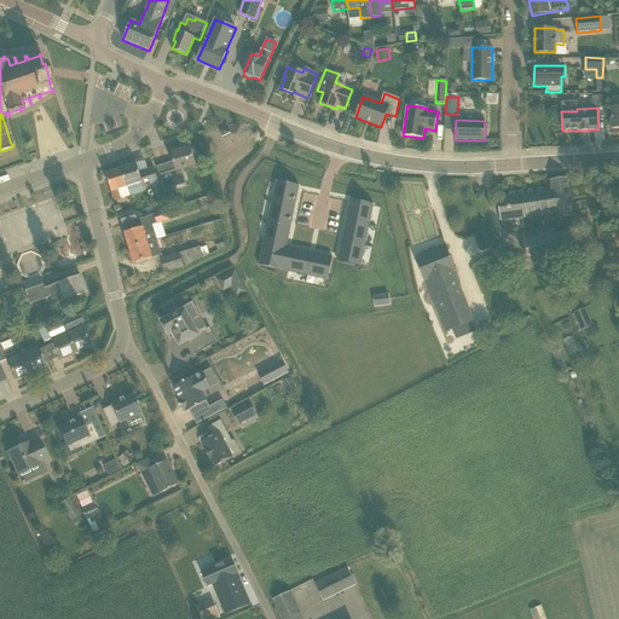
[(172,154),(174,162),(157,167),(162,183),(166,192),(172,190),(172,186),(184,183),(180,169),(196,166),(190,148),(172,154)]
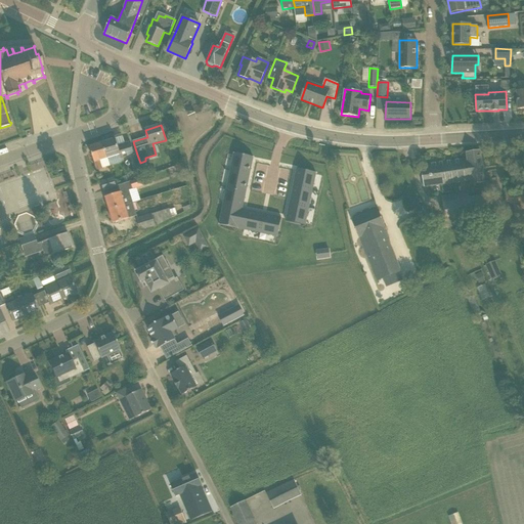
[(118,146),(116,139),(102,142),(107,159),(115,156),(116,157),(120,155),(122,159),(134,155),(131,142),(118,146)]
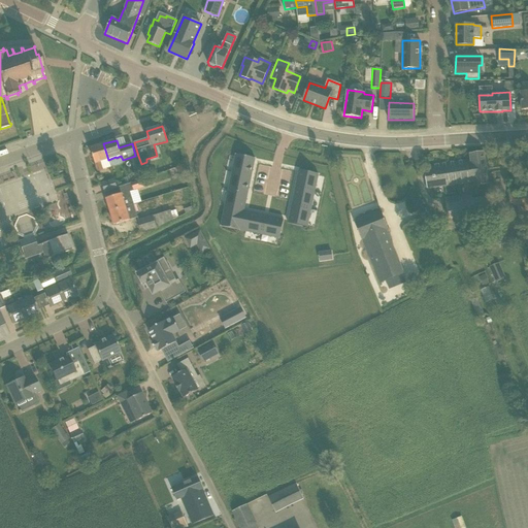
[(101,162),(108,160),(103,143),(91,147),(96,167),(98,171),(103,170),(101,162)]
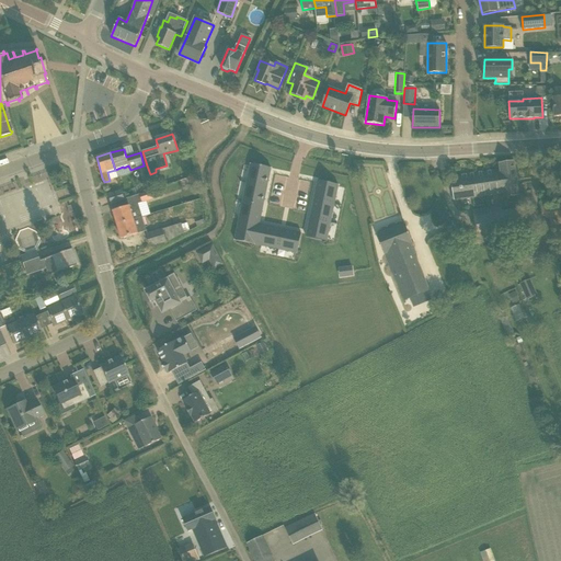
[(487,172),(490,195),(503,193),(504,198),(519,196),(514,161),(499,163),(500,170),(487,172)]
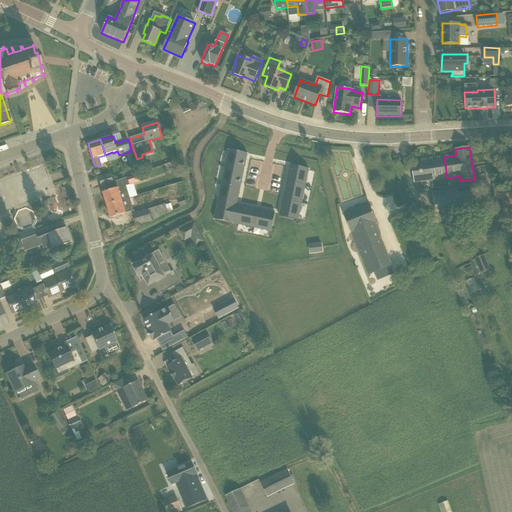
[(225,166),(244,170),(248,152),(229,149),(225,166)]
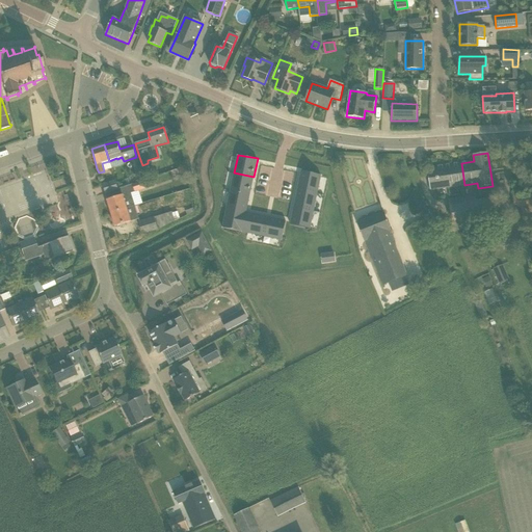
[(464,185),(461,163),(427,168),(430,190),(464,185)]
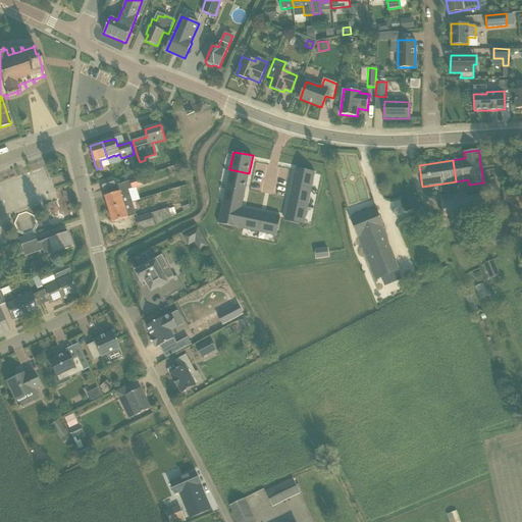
[(314,170),(295,166),(291,184),(310,189),(314,170)]
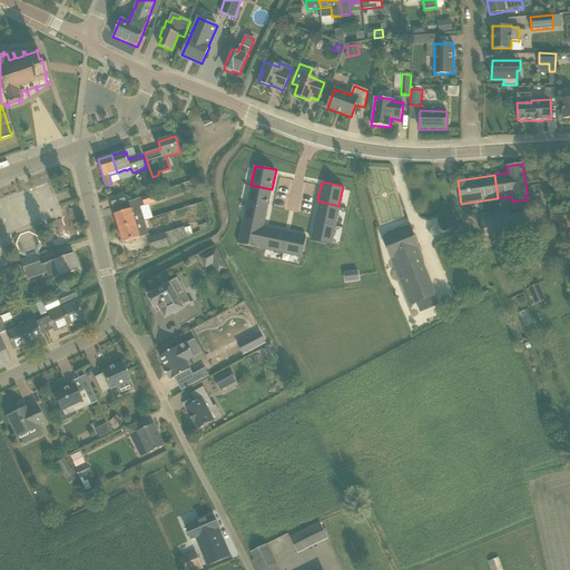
[(154,185),(143,188),(145,196),(157,193),(154,185)]
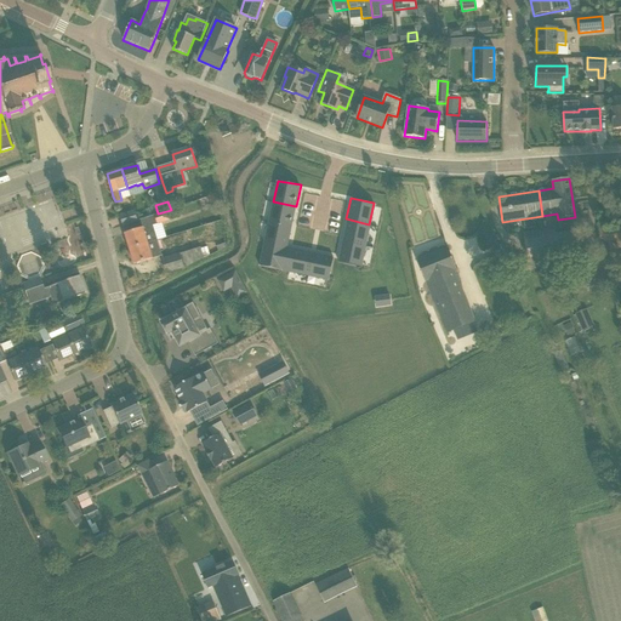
[(273,201),(269,222),(291,226),(296,206),(273,201)]
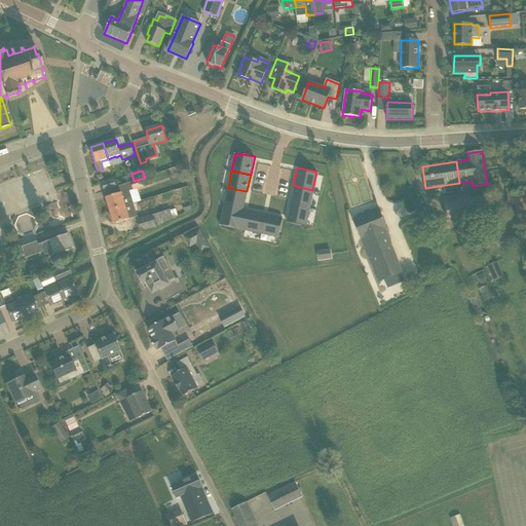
[(134,182),(118,187),(120,193),(106,198),(110,212),(134,204),(129,192),(138,190),(149,186),(155,184),(152,176),(145,178),(134,182)]
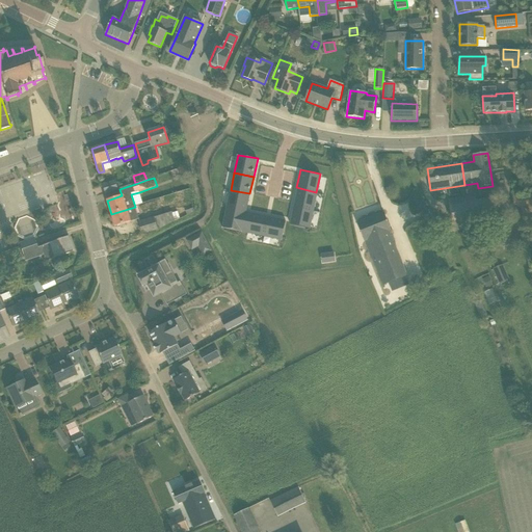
[(118,190),(115,181),(103,185),(105,193),(118,190)]
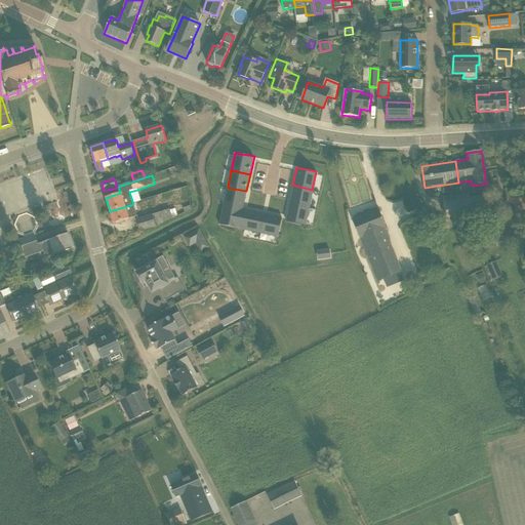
[(289,202),(309,206),(312,190),(292,185),(289,202)]
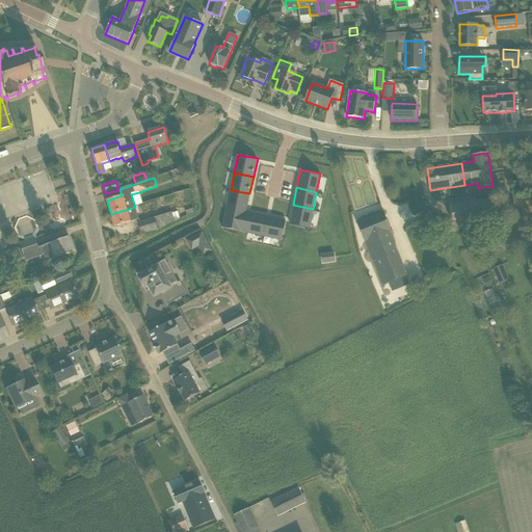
[(231,190),(228,207),(246,211),(249,193),(231,190)]
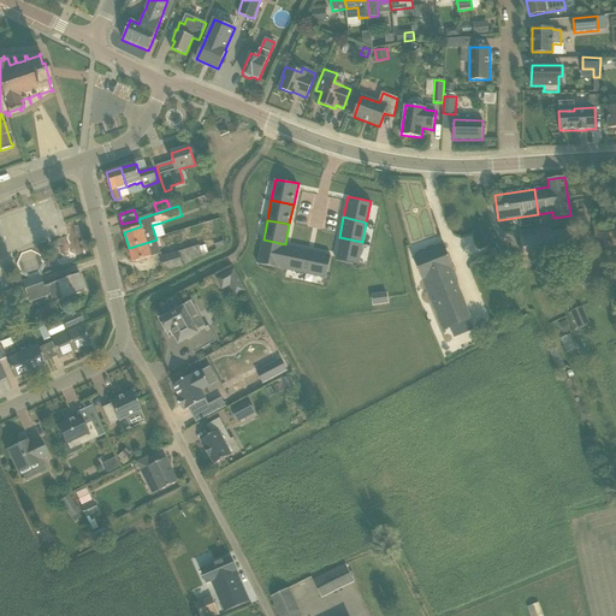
[(615,237),(615,225),(596,226),(597,238),(615,237)]
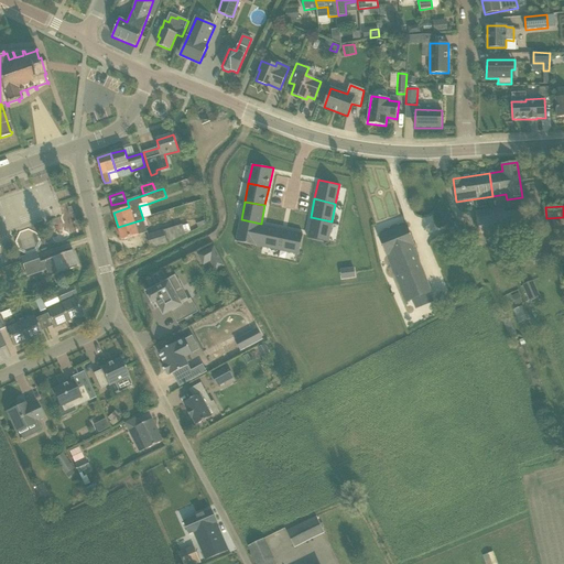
[(500,215),(505,241),(529,238),(524,212),(505,215),(505,208),(492,209),(491,209),(492,216),(500,215)]
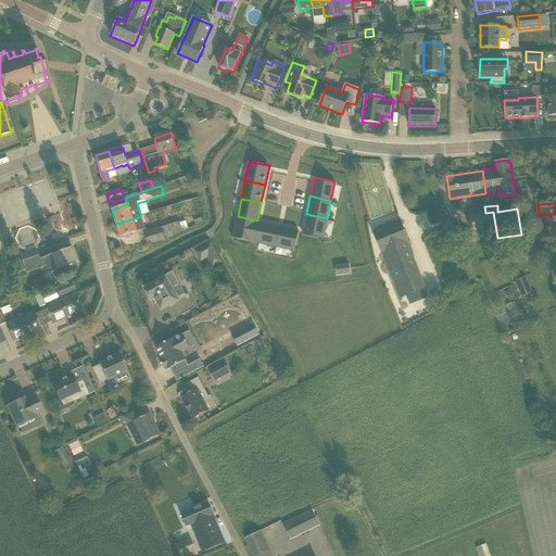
[(460,243),(497,238),(493,212),(485,213),(484,206),(468,209),(469,216),(472,232),(459,235),(460,243)]
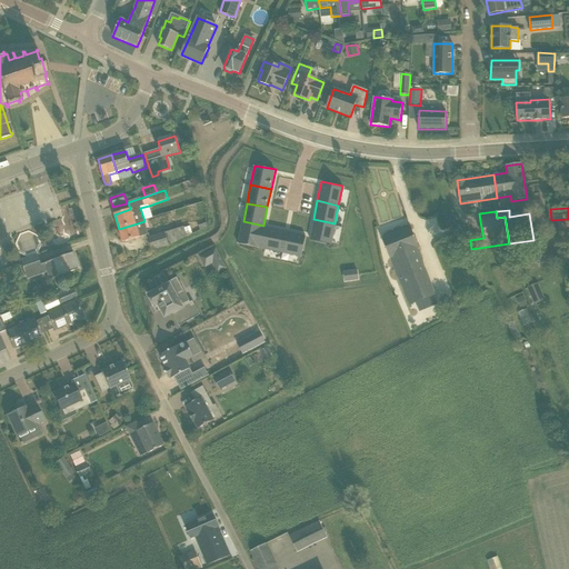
[(330,242),(335,223),(313,219),(309,239),(330,242)]
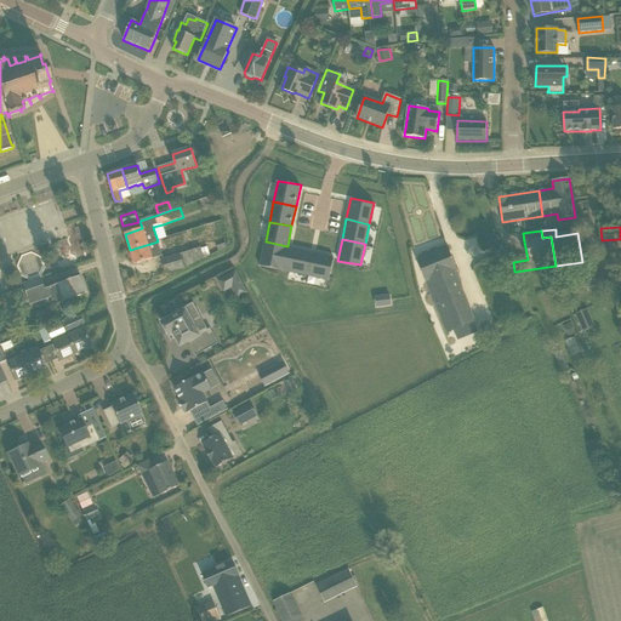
[(130,250),(135,265),(163,256),(158,241),(130,250)]
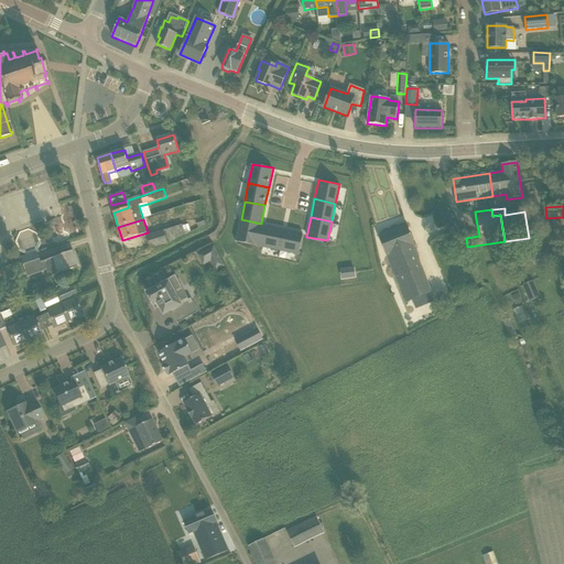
[(257,245),(261,224),(241,219),(237,240),(257,245)]
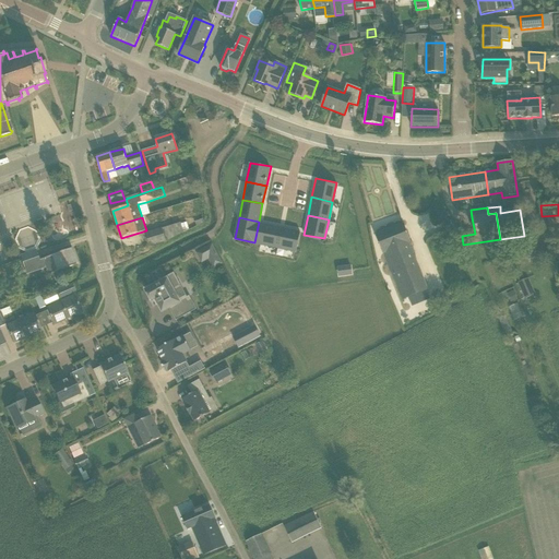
[(166,241),(183,233),(181,224),(181,223),(162,228),(145,234),(150,247),(166,241)]
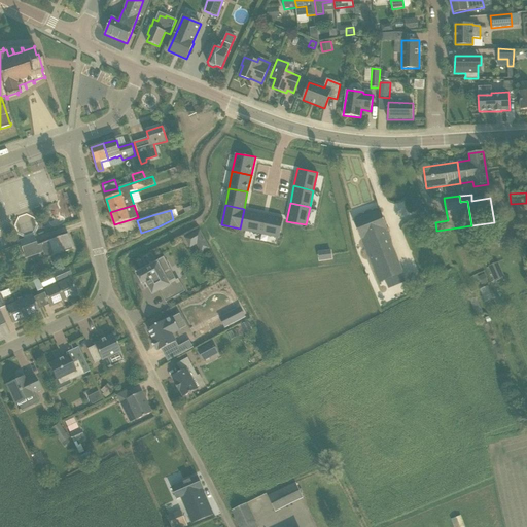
[(266,214),(248,210),(244,230),(261,233),(266,214)]
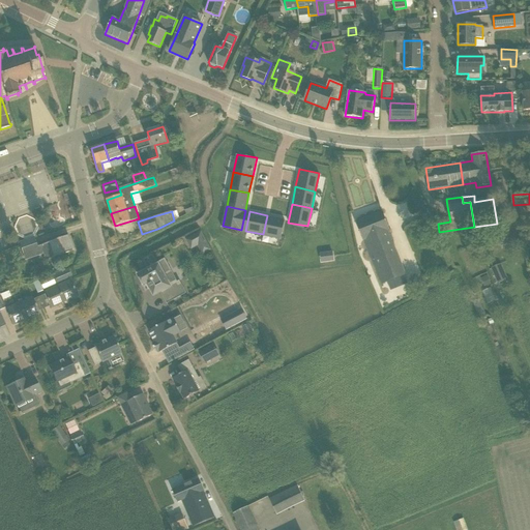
[(389,230),(382,211),(356,223),(363,240),(364,240),(382,284),(405,274),(387,231),(389,230)]
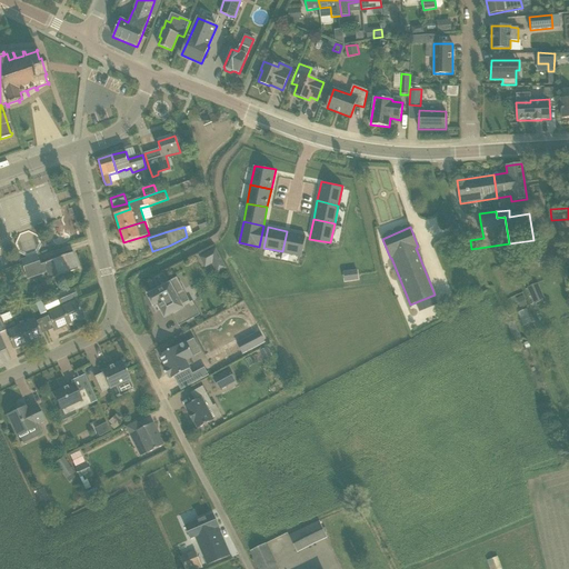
[(287,231),(282,251),(301,256),(306,236),(287,231)]
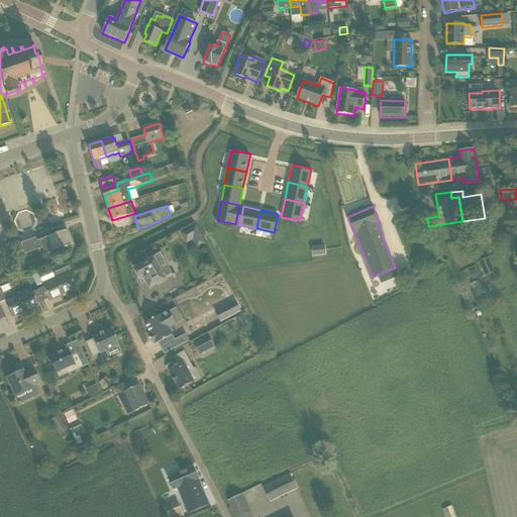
[(490,220),(479,221),(480,231),(492,230),(490,220)]
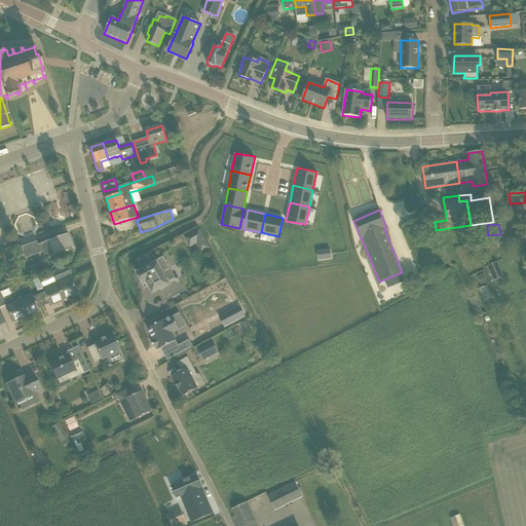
[(188,246),(203,237),(199,229),(184,237),(188,246)]
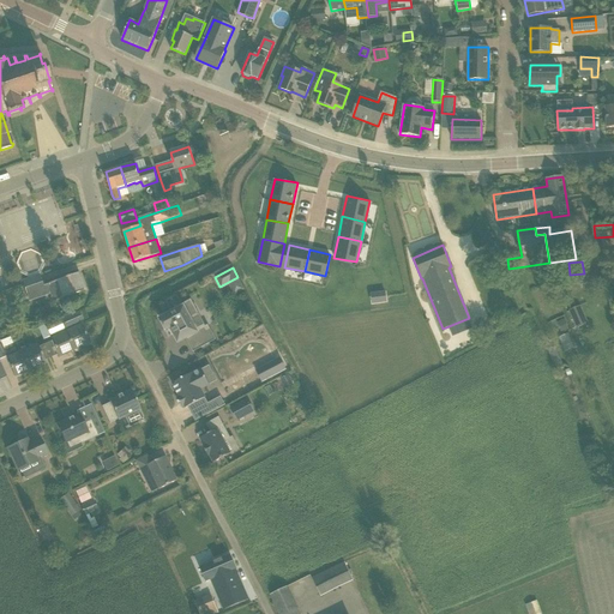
[(77,274),(47,284),(54,302),(83,292),(77,274)]
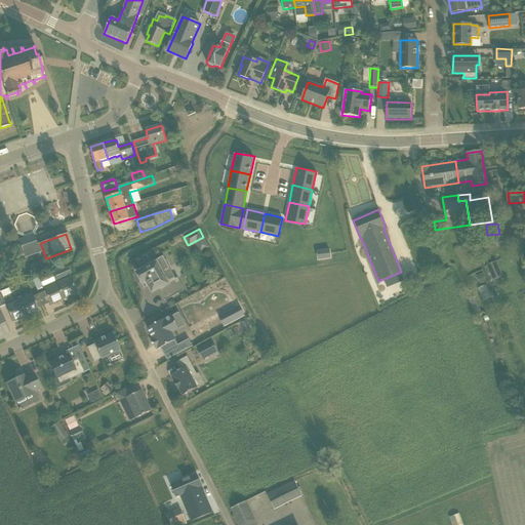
[(37,244),(34,235),(18,240),(21,245),(24,253),(38,248),(37,244)]
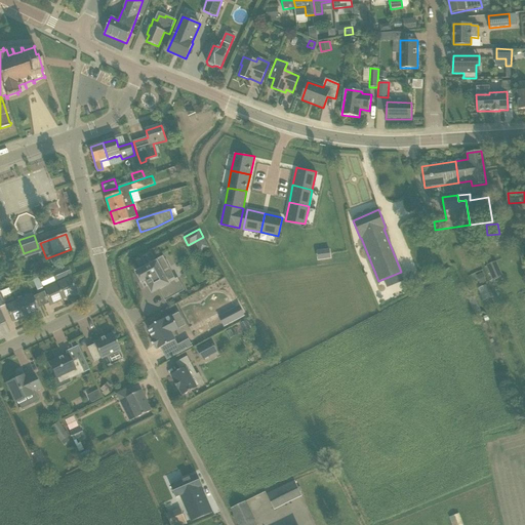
[(493,281),(503,277),(496,260),(486,266),(493,281)]
